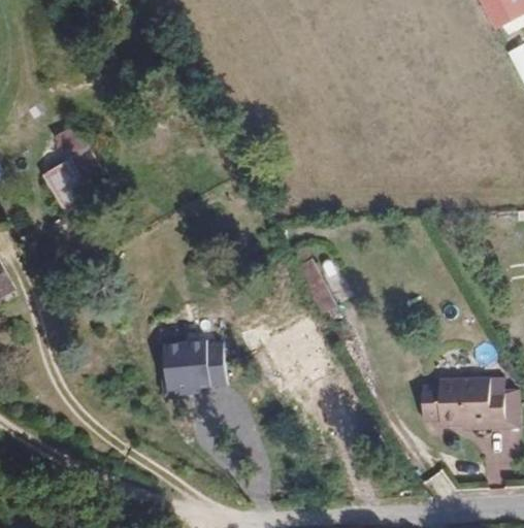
[(523,0),(481,0),(496,28),(523,13),(523,0)]
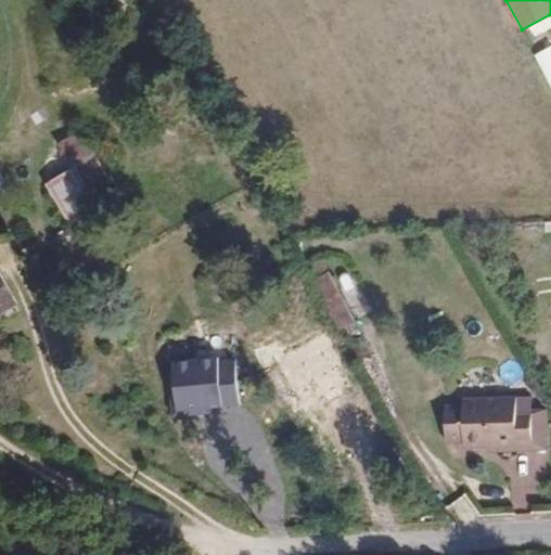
[(550,44),(534,55),(550,85),(550,44)]
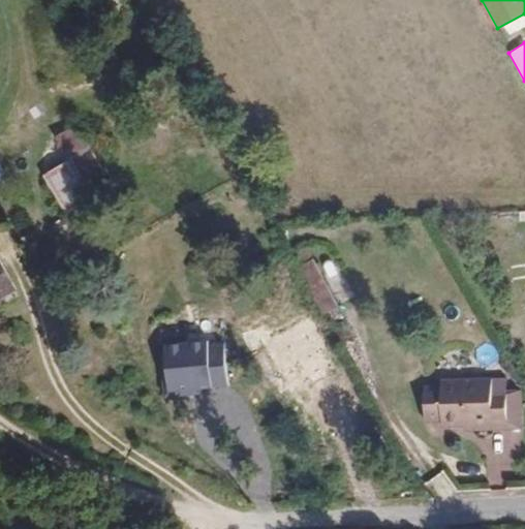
[(66,160),(43,170),(61,210),(87,197),(80,184),(101,174),(76,120),(53,131),(66,160)]
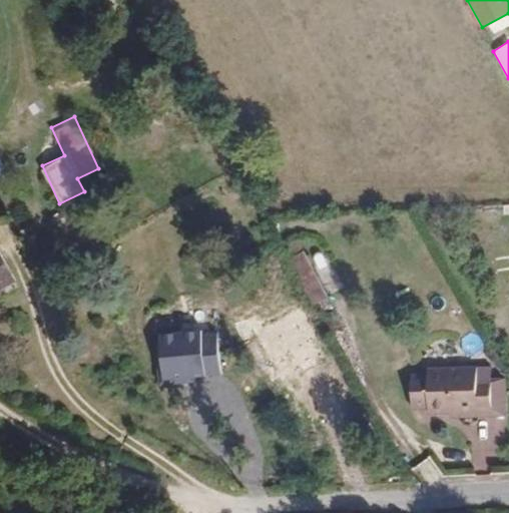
[(286,262),(301,287),(315,279),(300,253),(286,262)]
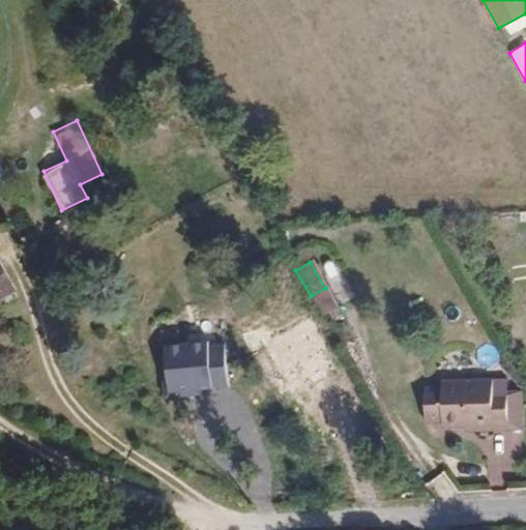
[(325,288),(311,296),(310,297),(320,314),(334,305),(325,288)]
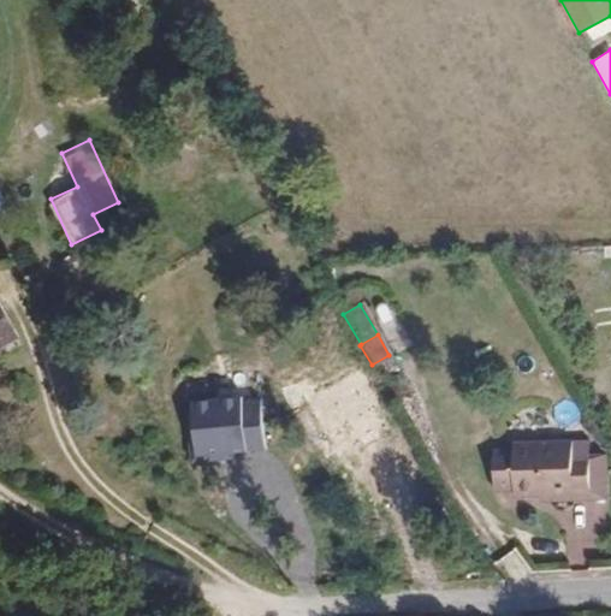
[(262,395),(190,397),(193,455),(264,454),(262,395)]
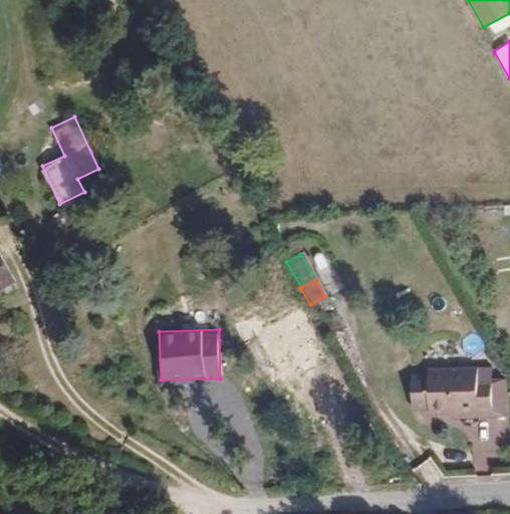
[(418,408),(418,414),(466,412),(466,418),(484,417),(482,365),(416,368),(416,374),(401,375),(402,409),(418,408)]
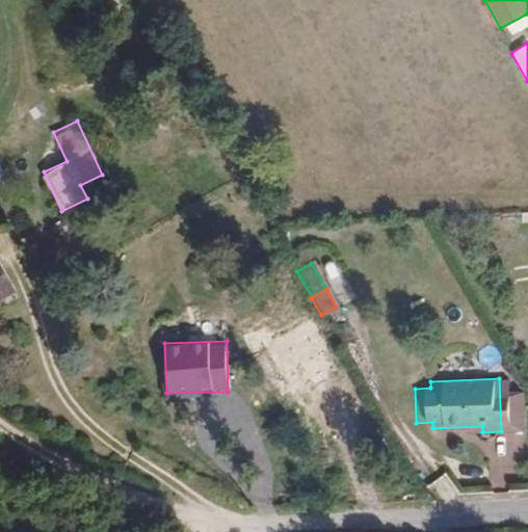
[(513,389),(501,390),(501,427),(515,427),(513,389)]
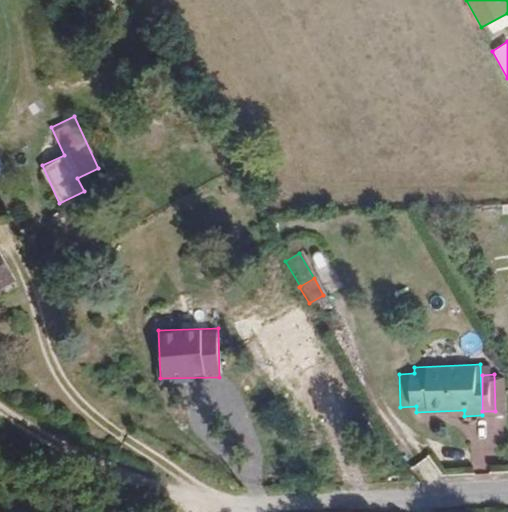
All buildings are outlined.
